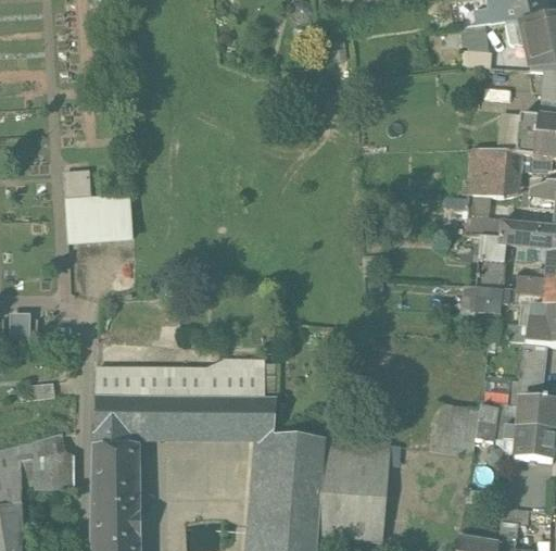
[(485,0),(487,8),(472,10),(476,24),(504,21),(502,9),(517,5),(522,2),(528,0),(530,9),(517,12),(518,19),(519,19),(519,20),(555,11),(555,0),(485,0)]
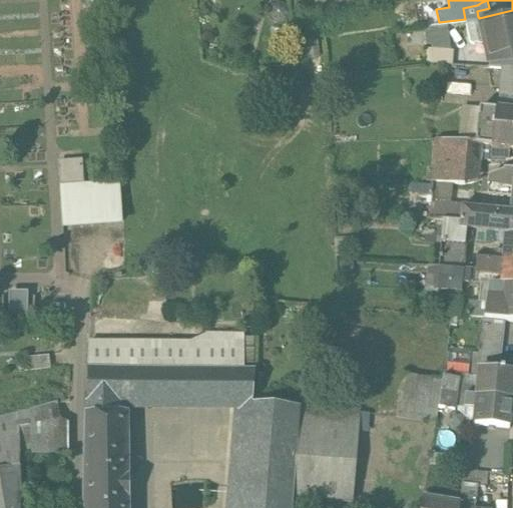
[(512,10),(479,18),(479,17),(478,17),(465,19),(469,38),(473,40),(484,38),(489,63),(512,64),(512,10)]
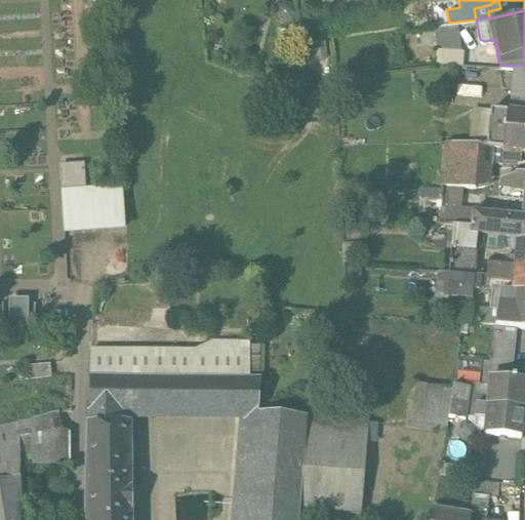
[(463,47),(435,45),(436,60),(462,63),(463,47)]
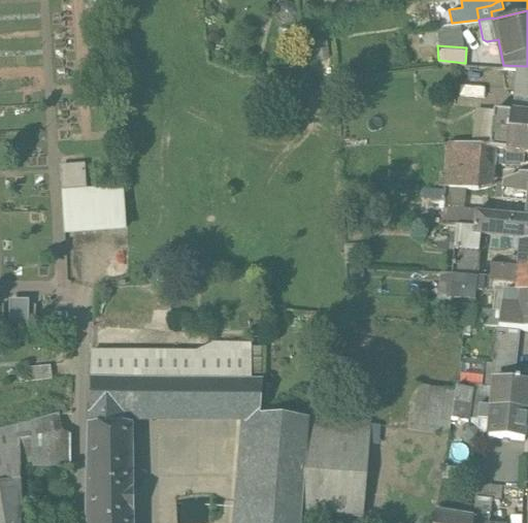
[(527,66),(503,65),(505,89),(527,94),(527,66)]
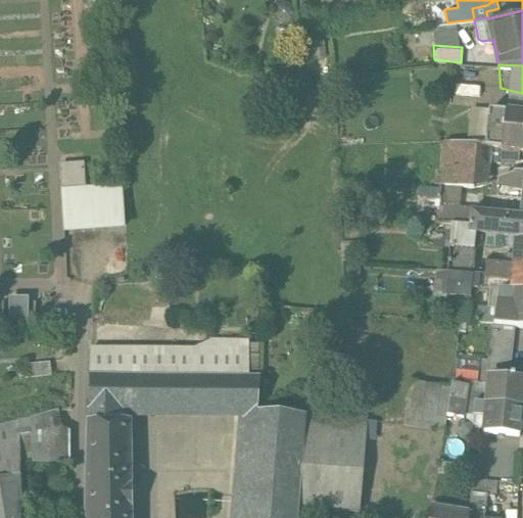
[(519,109),(491,106),(490,121),(485,120),(484,133),(488,134),(487,143),(518,146),(520,146),(520,142),(519,142),(520,130),(517,129),(519,109)]
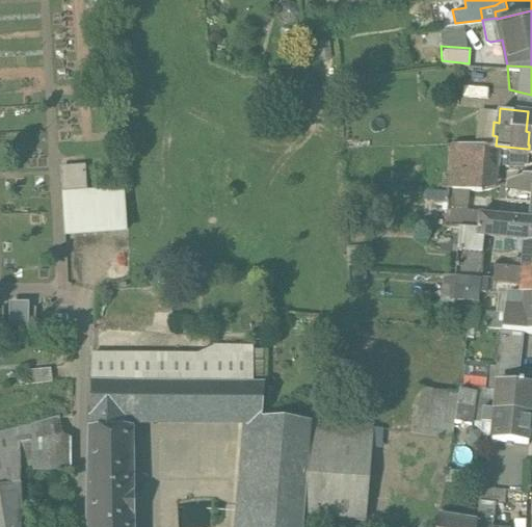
[(485,146),(450,141),(447,185),(481,187),(484,152),(485,146)]
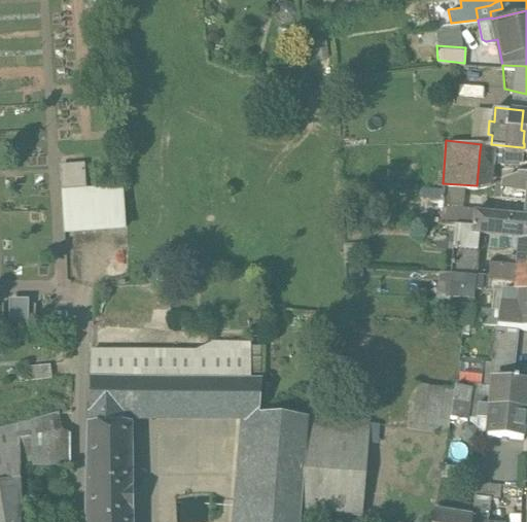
[(491,144),(481,144),(480,150),(488,151),(488,160),(521,163),(522,147),(491,144)]
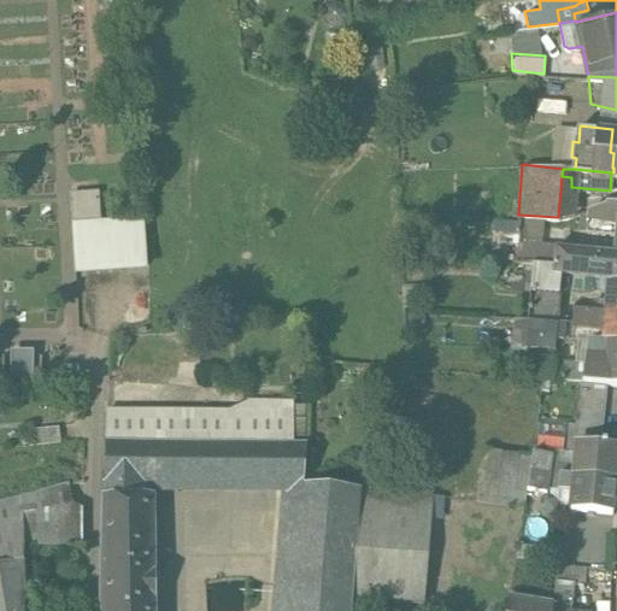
[(98,187),(70,189),(71,218),(100,216),(98,187)]
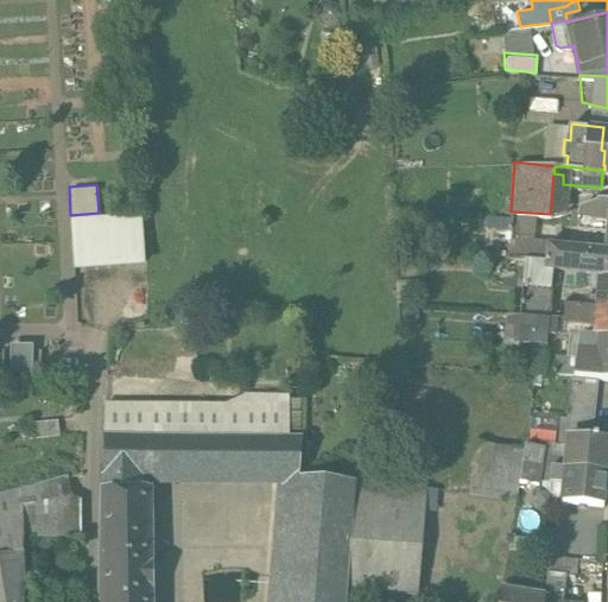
[(607,197),(597,197),(596,201),(580,206),(577,226),(607,228),(607,245),(607,246),(607,245),(607,197)]
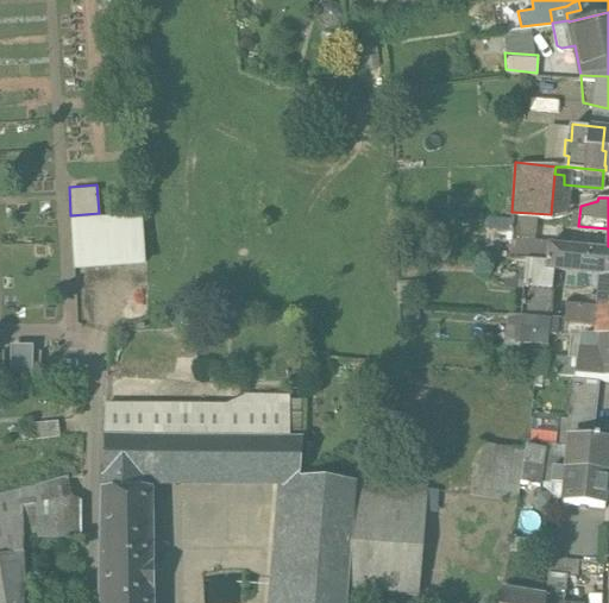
[(99,213),(70,215),(74,263),(145,258),(142,211),(99,213)]
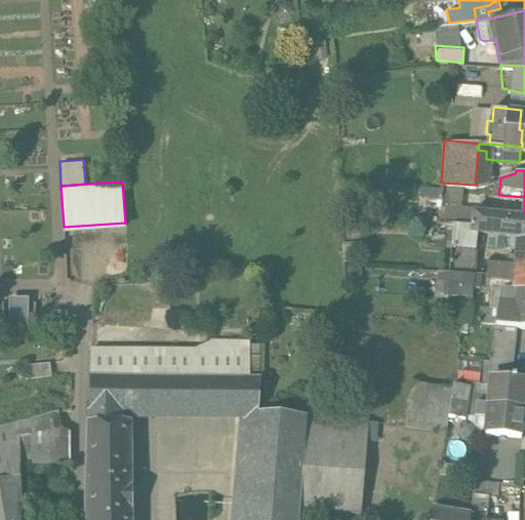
[(473,207),(439,204),(437,222),(454,223),(471,224),(473,207)]
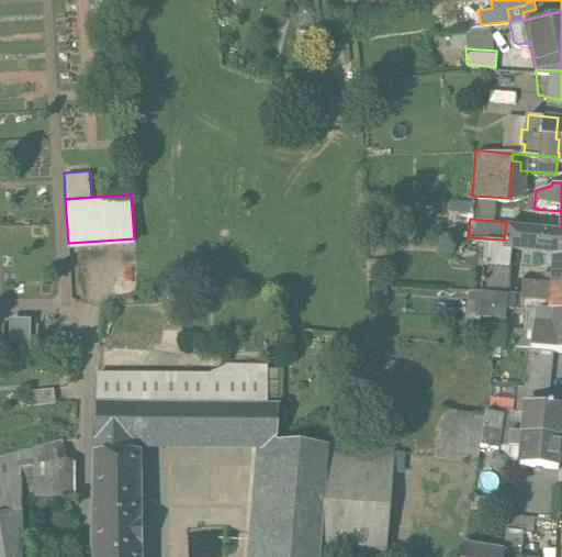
[(561,226),(561,227),(554,227),(506,222),(504,240),(503,246),(513,247),(553,251),(552,270),(561,271),(561,226)]
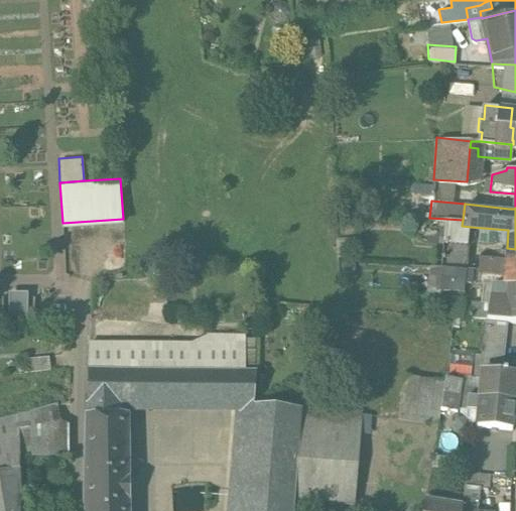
[(463,220),(446,219),(439,266),(466,268),(466,267),(471,227),(462,226),(463,220)]
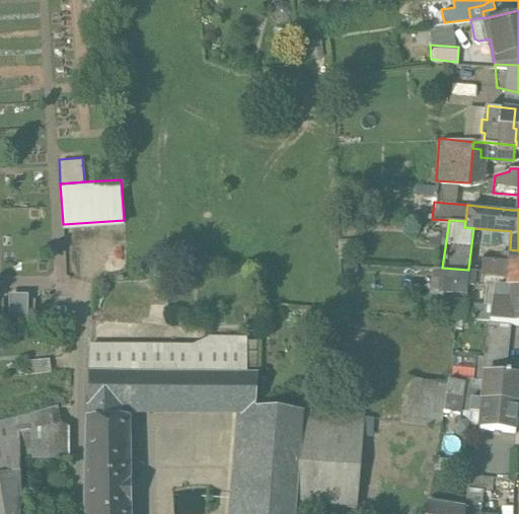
[(518,250),(510,249),(509,259),(518,260),(518,250)]
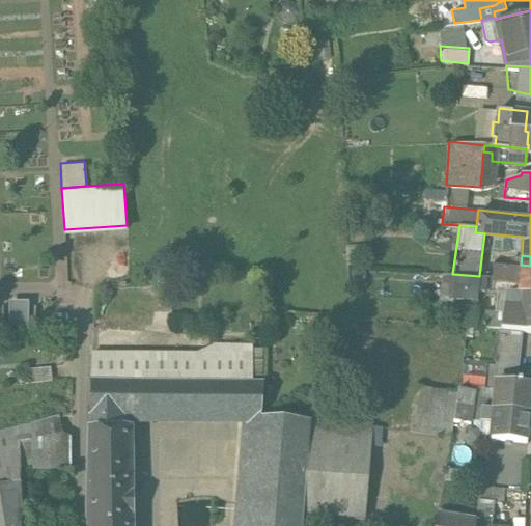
[(530,266),(521,265),(490,261),(488,276),(522,280),(520,288),(524,289),(530,289),(530,266)]
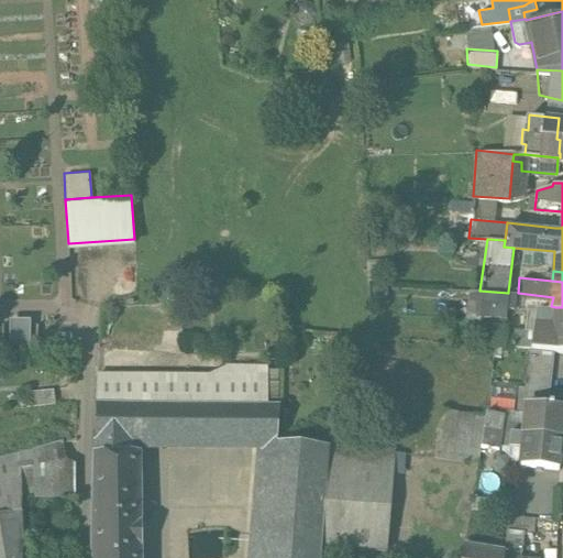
[(508,293),(479,291),(477,316),(492,317),(506,318),(507,308),(515,307),(516,293),(508,292),(508,293)]
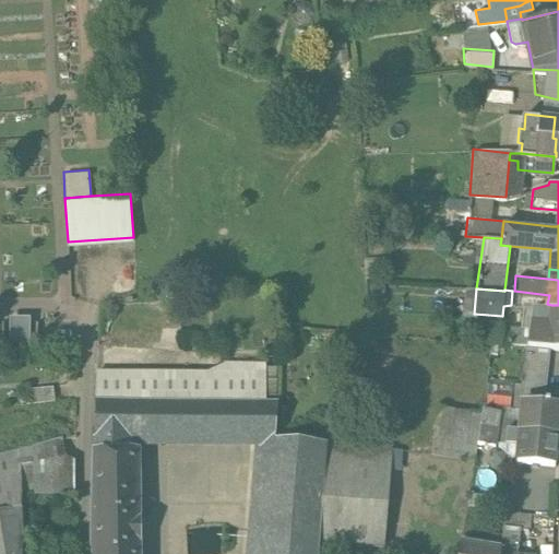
[(514,291),(512,291),(511,305),(547,305),(547,304),(549,295),(514,291)]
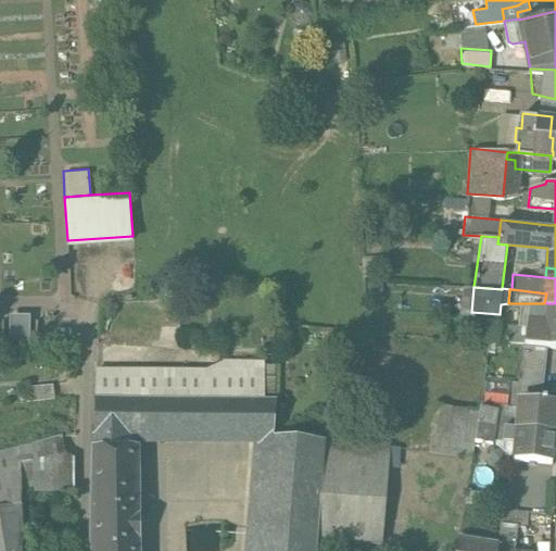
[(555,303),(548,303),(547,316),(542,316),(541,321),(528,320),(527,332),(509,330),(510,324),(500,324),(498,339),(521,341),(545,343),(555,343),(555,303)]
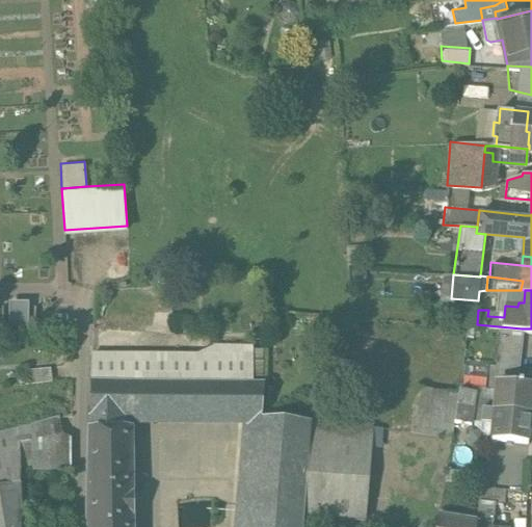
[(478,300),(464,299),(461,323),(477,324),(478,310),(478,300)]
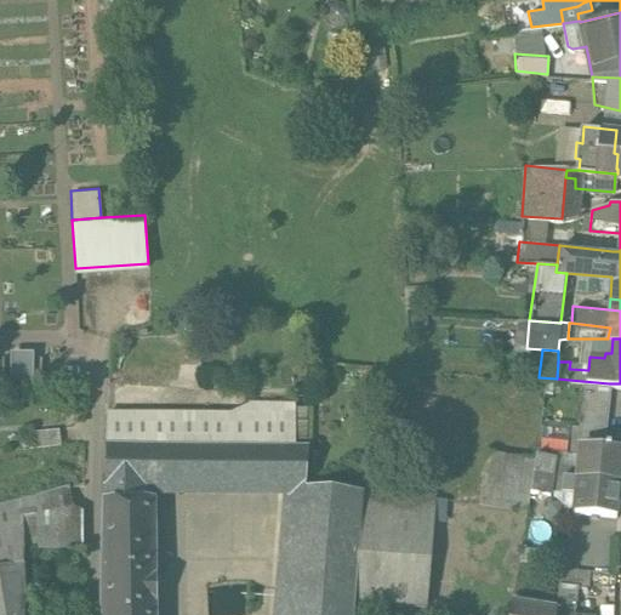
[(41,358),(3,357),(1,385),(40,386),(41,358)]
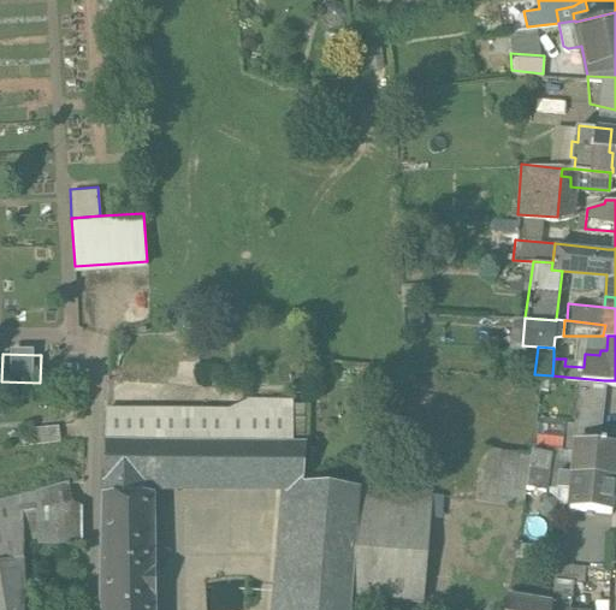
[(604,380),(578,378),(574,421),(572,439),(576,439),(598,442),(604,380)]
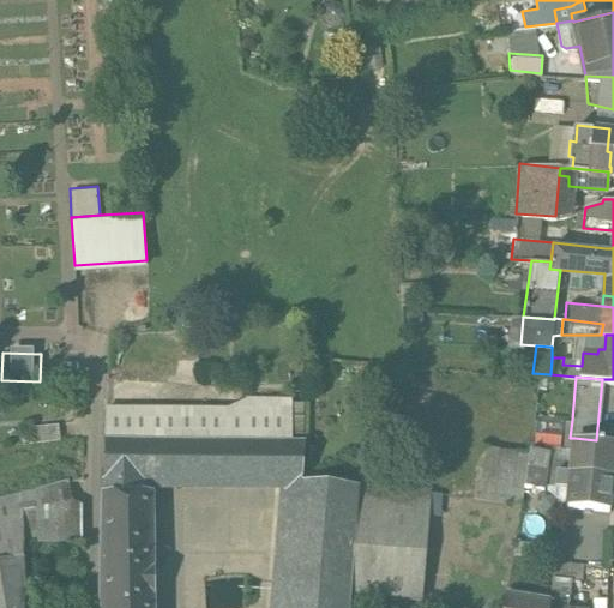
[(227,404),(226,438),(294,439),(295,397),(247,396),(227,404)]
